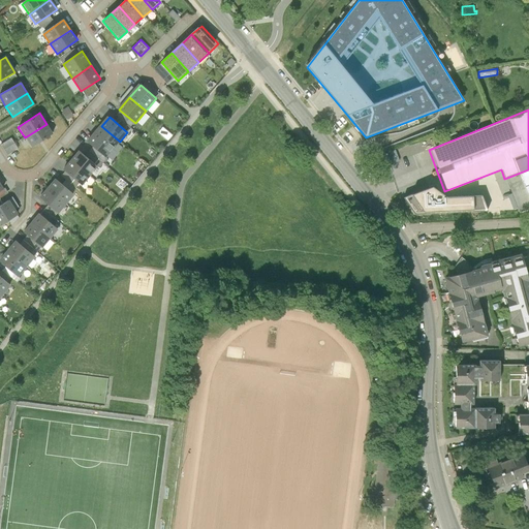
[(25,137),(31,148),(53,133),(47,124),(25,137)]
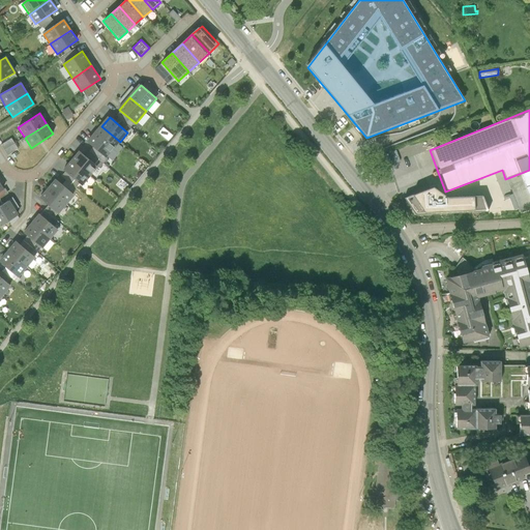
[(101,126),(88,142),(107,157),(120,142),(101,126)]
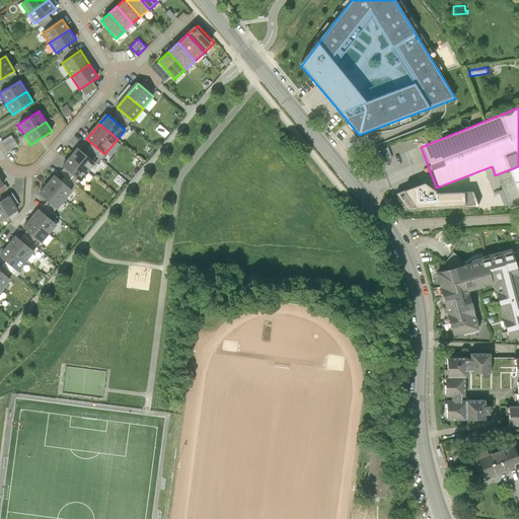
[(11,135),(1,141),(8,151),(17,144),(11,135)]
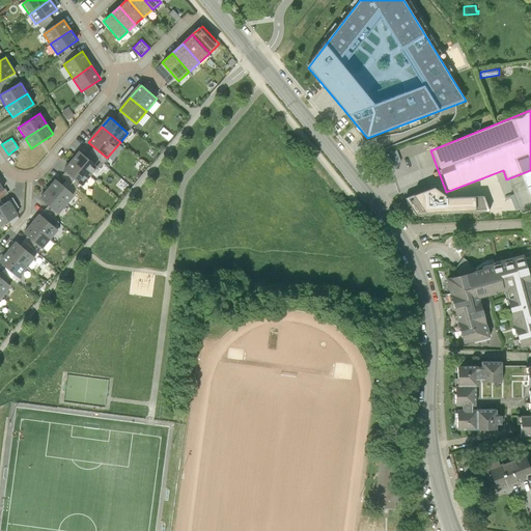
[(423,142),(426,149),(439,145),(437,138),(423,142)]
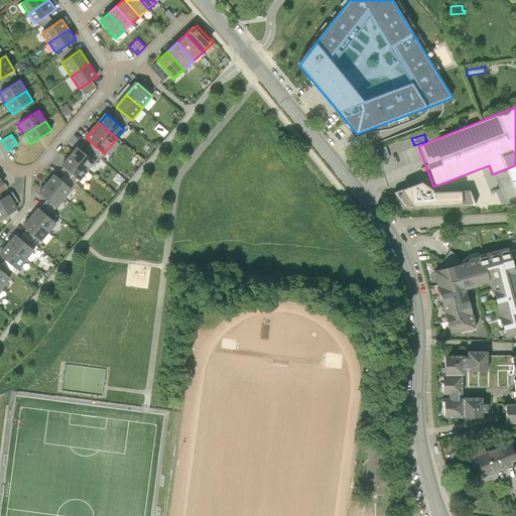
[(95,162),(77,148),(70,157),(87,171),(95,162)]
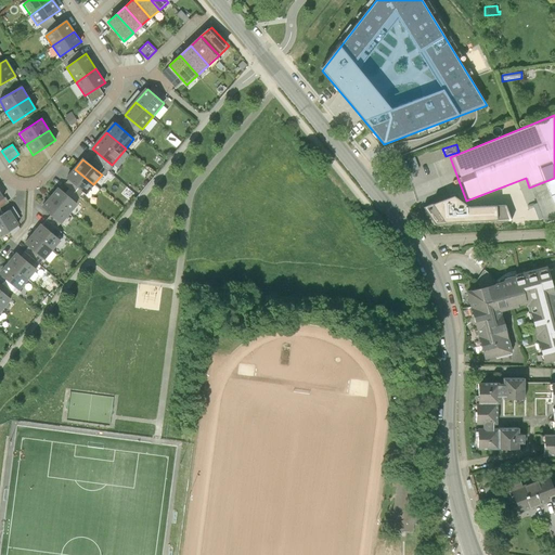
[(93,184),(75,169),(66,179),(86,195),(93,184)]
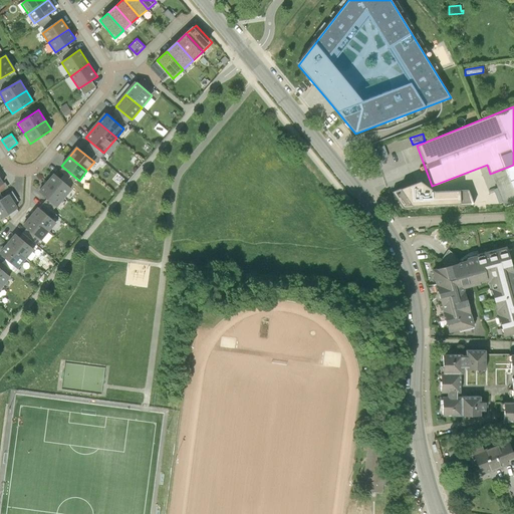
[(513,165),(503,169),(513,196),(513,165)]
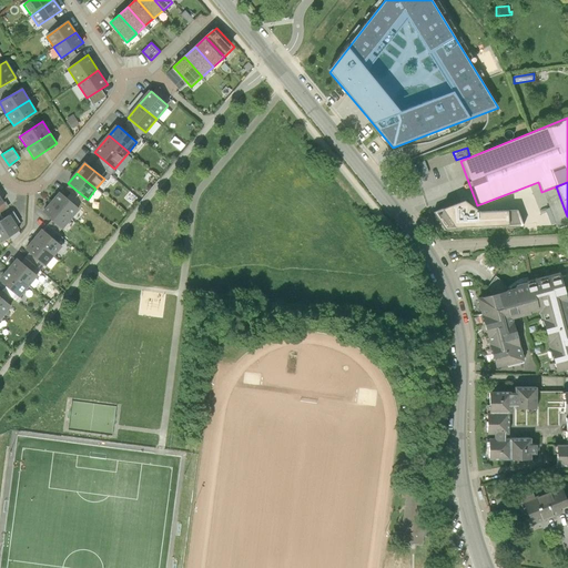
[(567,216),(556,186),(541,192),(556,229),(567,224),(567,216)]
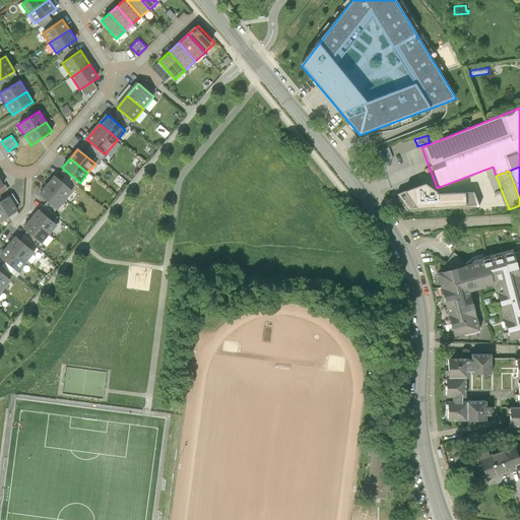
[(72,191),(54,176),(46,186),(64,200),(72,191)]
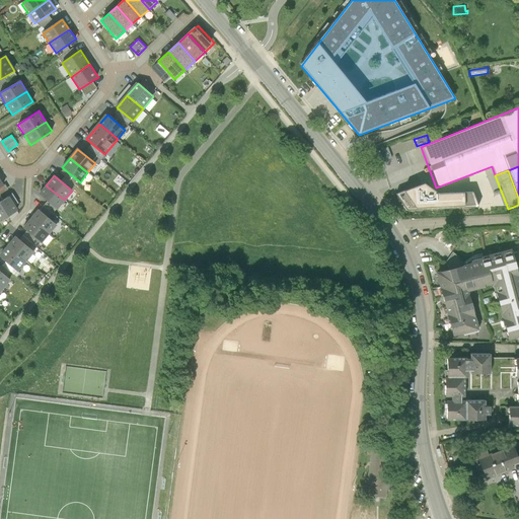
[(64,200),(46,186),(39,194),(57,209),(64,200)]
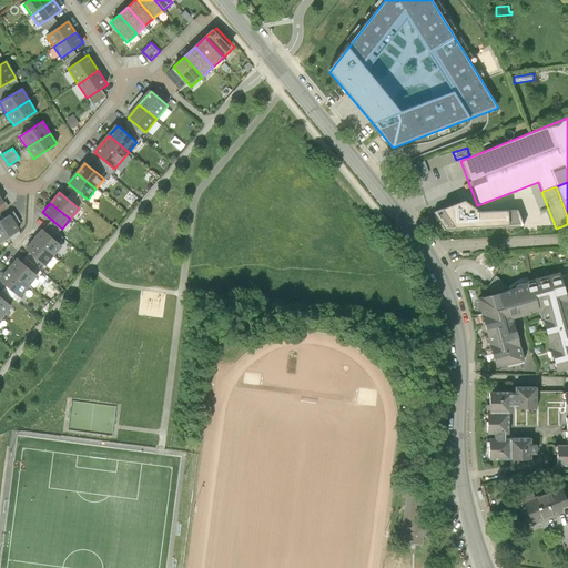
[(0,242),(19,231),(10,215),(0,221),(0,242)]
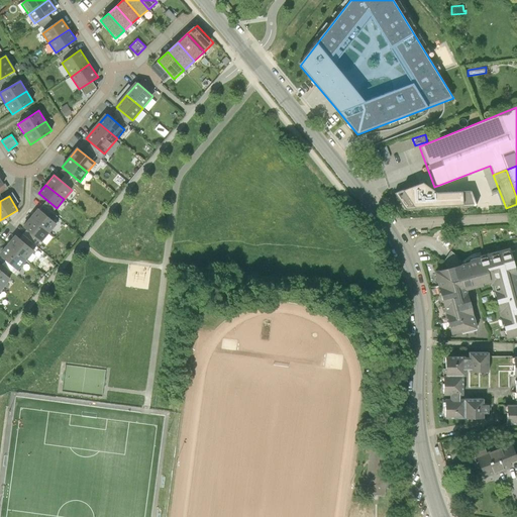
[(57,224),(38,209),(31,218),(48,233),(57,224)]
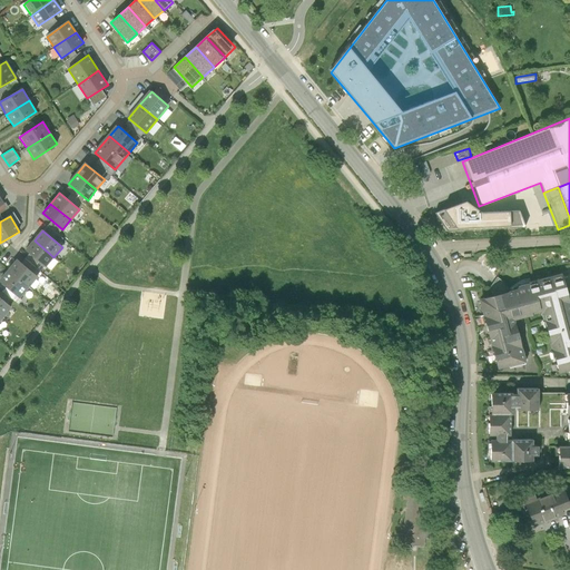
[(53,257),(35,241),(26,251),(45,267),(53,257)]
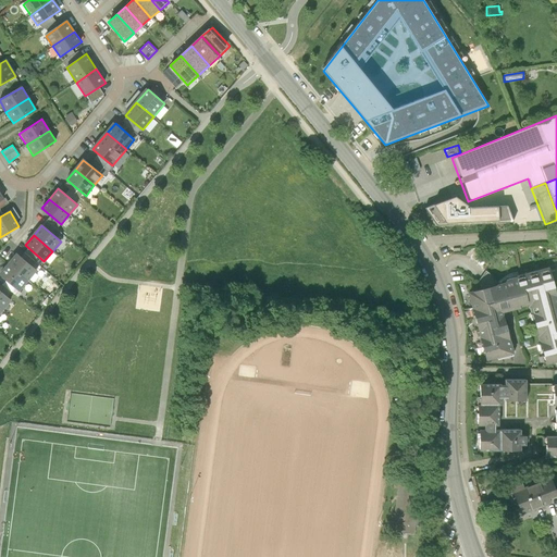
[(36,270),(16,254),(8,264),(27,280),(36,270)]
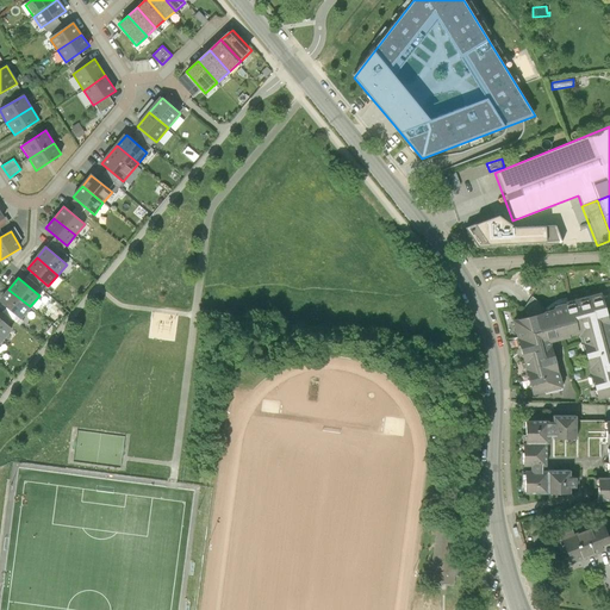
[(30,306),(8,290),(0,299),(0,302),(20,318),(30,306)]
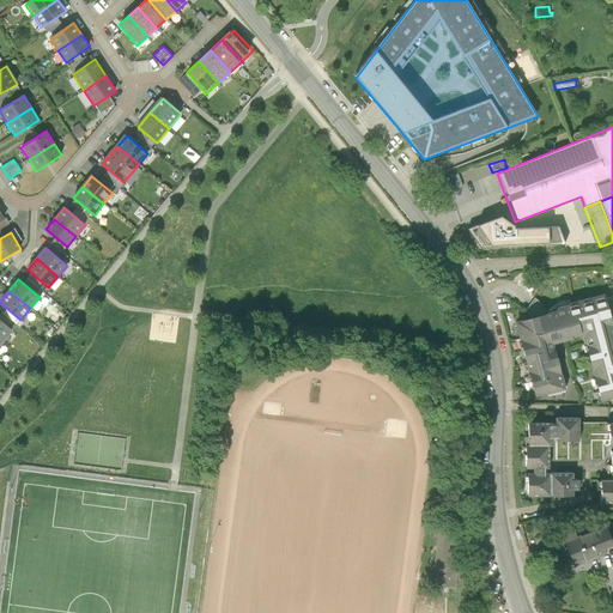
[(581,337),(586,353),(612,346),(612,334),(601,293),(571,302),(581,337)]
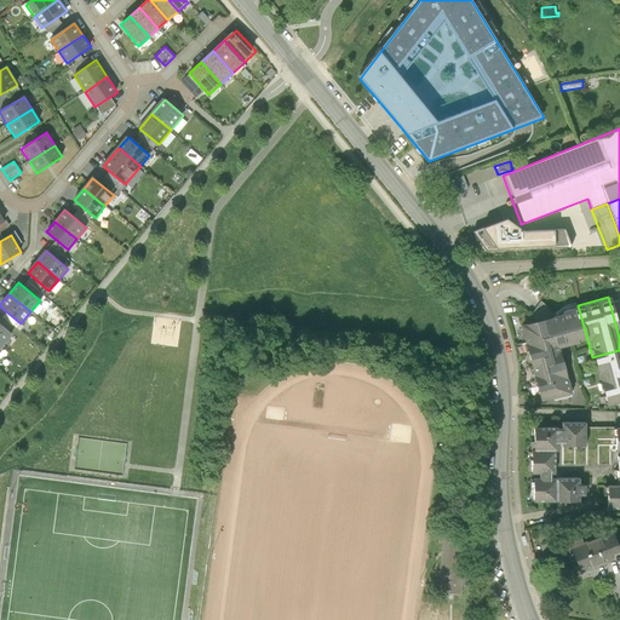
[(534,317),(535,321),(552,316),(550,313),(547,309),(544,305),(540,302),(532,315),(534,317)]
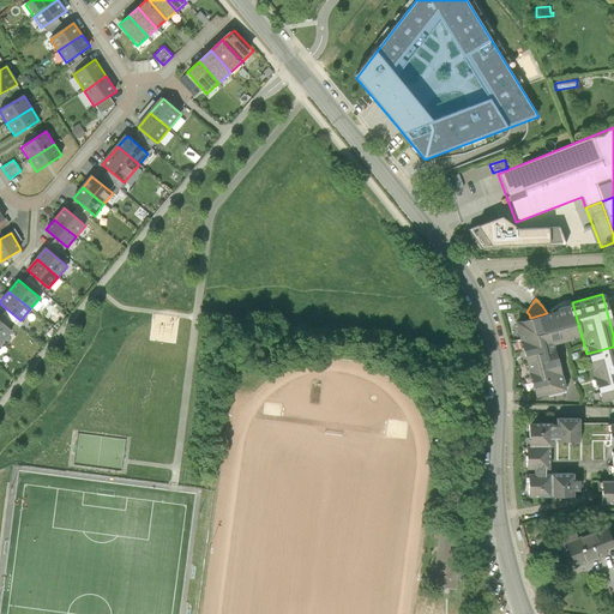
[(513,323),(522,354),(552,345),(582,337),(572,302),(567,304),(566,306),(555,308),(553,312),(547,313),(530,318),(513,323)]
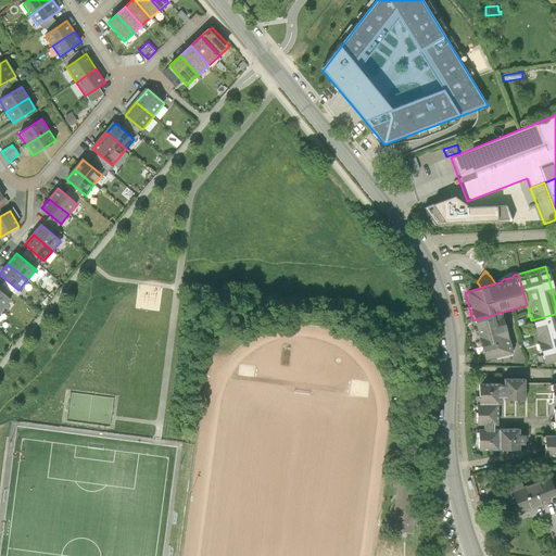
[(11,300),(0,290),(0,306),(3,310),(11,300)]
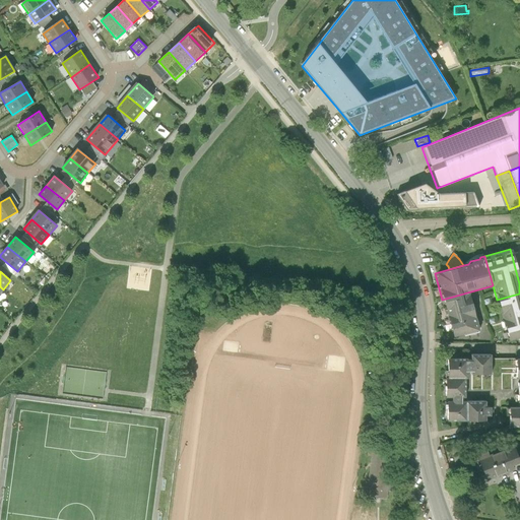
[(478,332),(467,293),(442,300),(452,337),(462,335),(463,336),(478,332)]
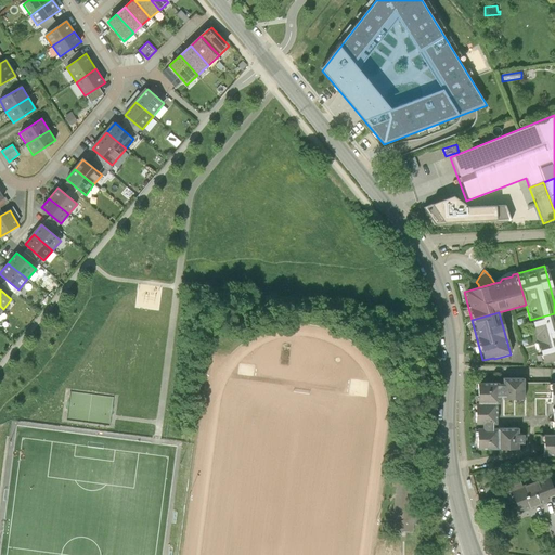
[(554,362),(554,313),(530,320),(542,364),(554,361),(554,363),(554,362)]
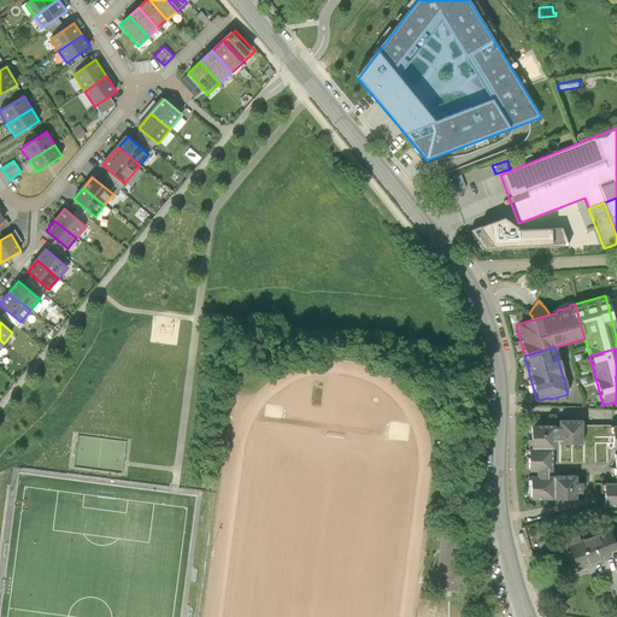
[(530,427),(530,450),(551,450),(553,450),(553,442),(558,442),(558,446),(582,446),(582,427),(582,421),(557,421),(557,427),(530,427)]
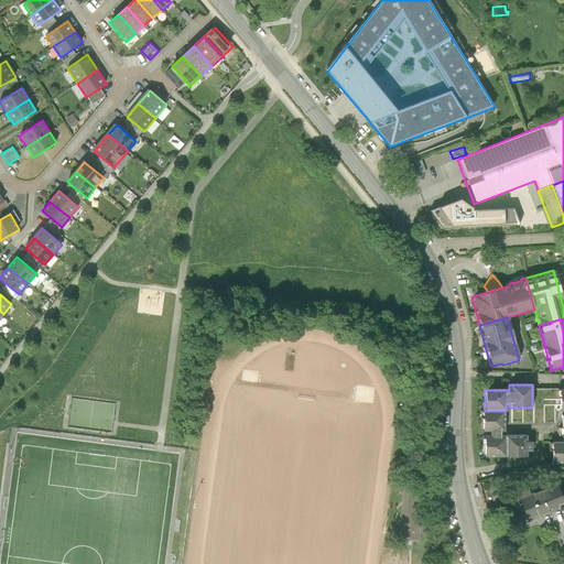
[(489,432),(489,436),(500,436),(500,433),(503,432),(503,411),(485,411),(483,411),(483,432),(489,432)]
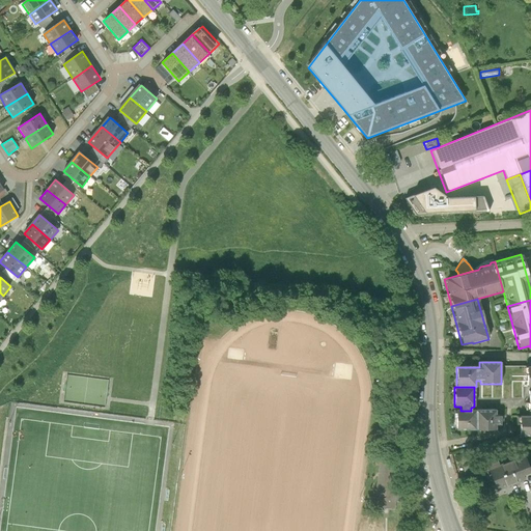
[(496,411),(471,411),(460,411),(456,411),(456,431),(496,430),(496,425),(500,425),(500,417),(496,417),(496,411)]
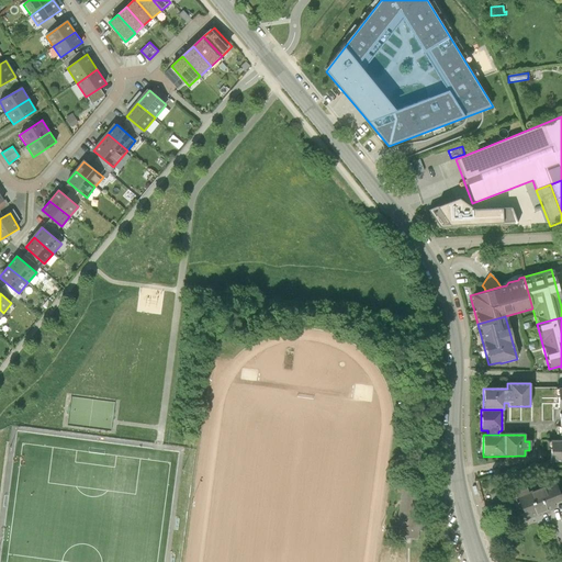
[(561,436),(561,441),(550,440),(550,462),(561,462),(561,436)]
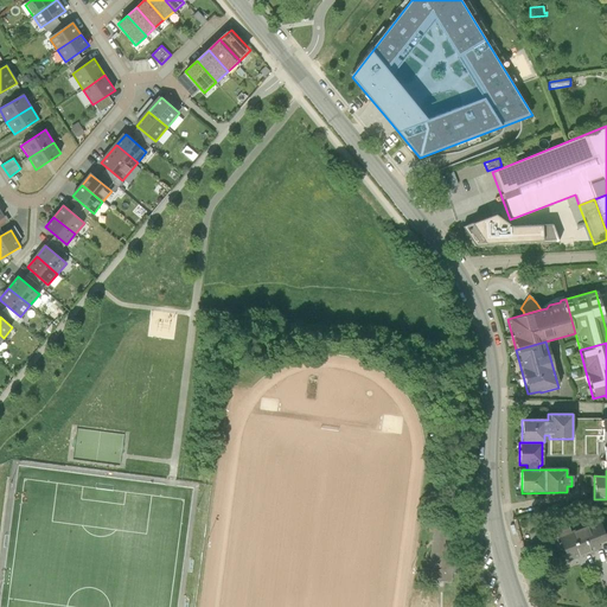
[(553,528),(567,562),(598,549),(596,544),(606,541),(598,521),(570,531),(566,522),(553,528)]
